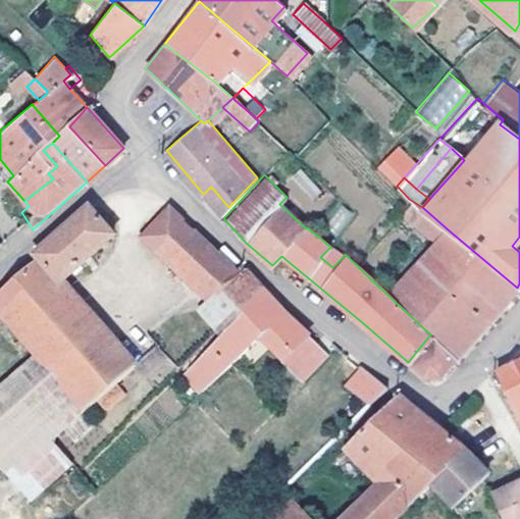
[(211,187),(203,194),(220,215),(228,207),(211,187)]
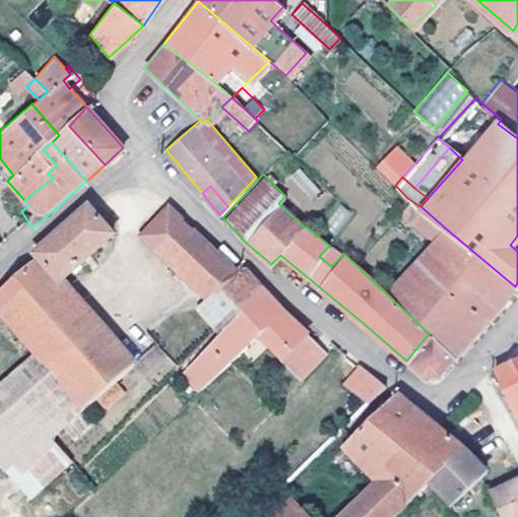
[(407,198),(400,208),(435,240),(446,229),(421,206),(407,198)]
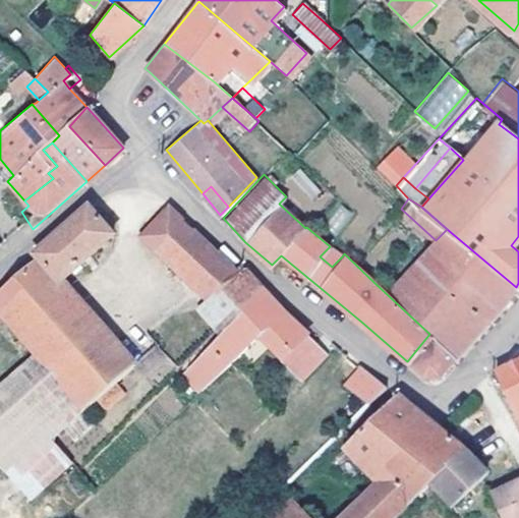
[(39,256),(0,289),(0,309),(35,350),(0,381),(0,454),(12,471),(53,437),(65,425),(82,410),(96,398),(117,380),(135,362),(62,280),(113,233),(88,206),(34,251),(39,256)]
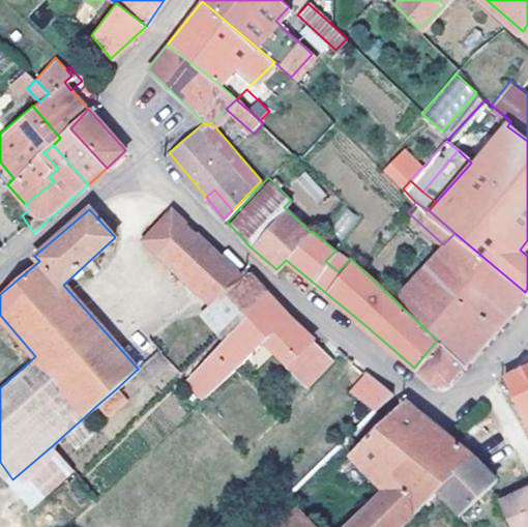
[(171,209),(146,237),(183,272),(205,242),(171,209)]
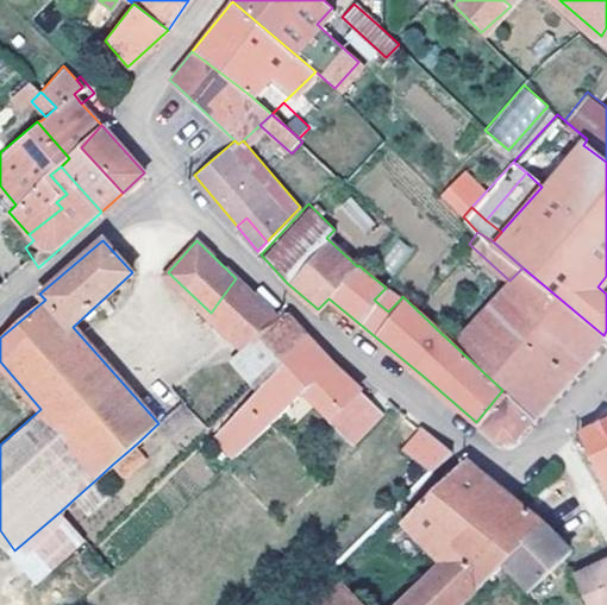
[(494,313),(487,306),(460,335),(444,322),(437,329),(502,390),(531,416),(604,335),(523,268),(509,281),(504,287),(512,294),(494,313)]
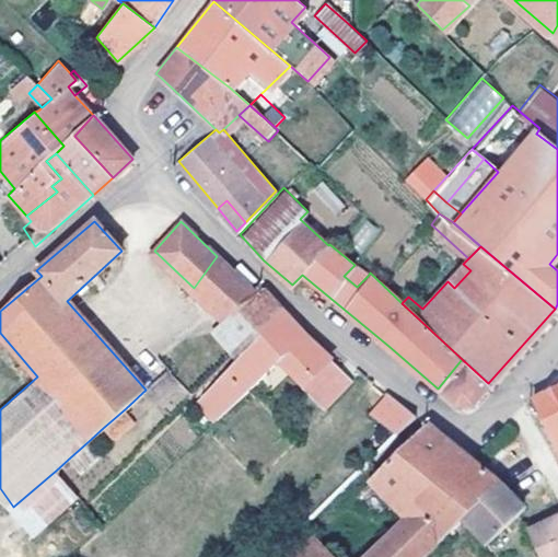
[(255,292),(217,256),(194,288),(225,320),(255,292)]
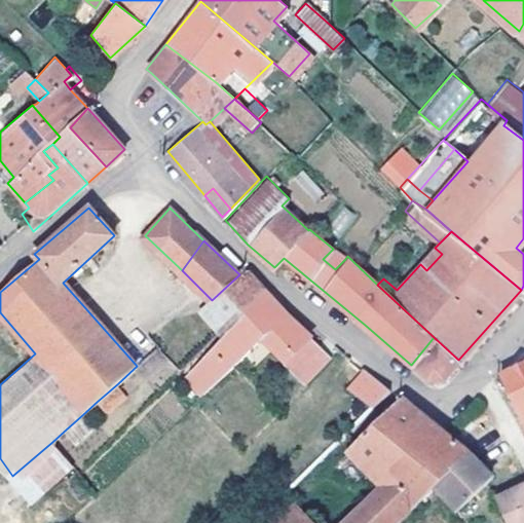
[(442,254),(435,248),(420,264),(426,270),(442,254)]
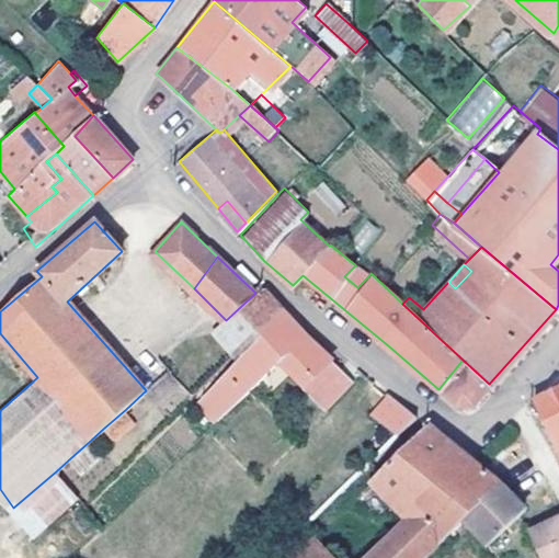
[(368,276),(355,265),(344,276),(357,287),(368,276)]
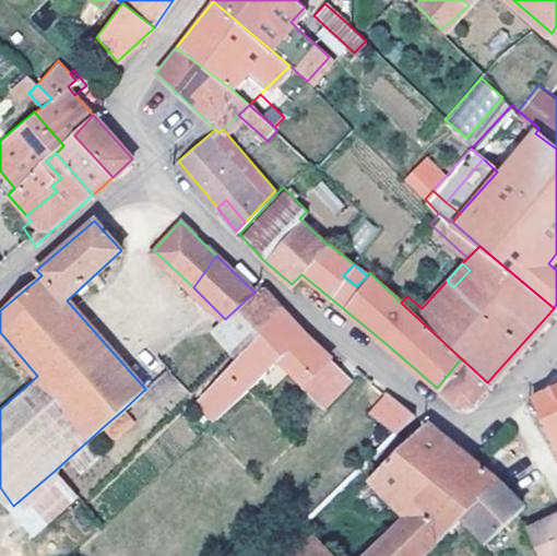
[(261,286),(255,292),(225,319),(220,323),(243,347),(245,350),(284,311),(281,309),(261,286)]
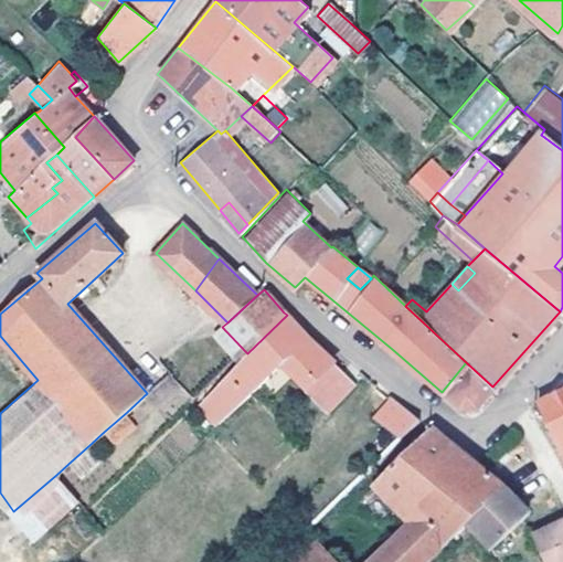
[(250,392),(280,363),(326,409),(353,381),(341,369),(287,315),(247,353),(198,403),(216,423),(250,392)]
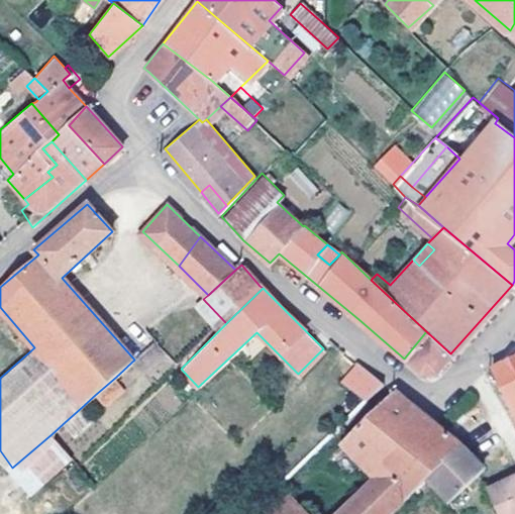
[(450,353),(426,331),(404,358),(419,371),(435,371),(450,353)]
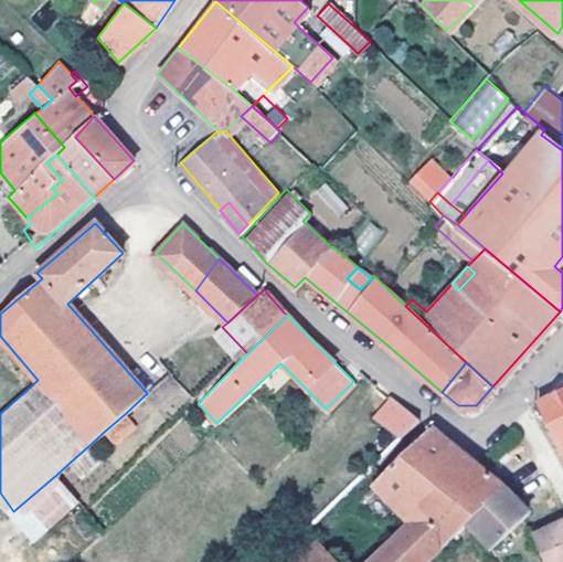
[(179,385),(172,371),(147,393),(155,407),(179,385)]
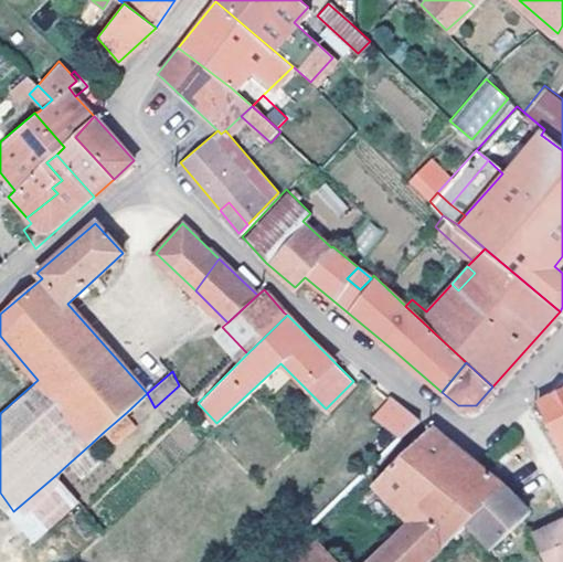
[(562,389),(534,403),(562,462),(562,389)]
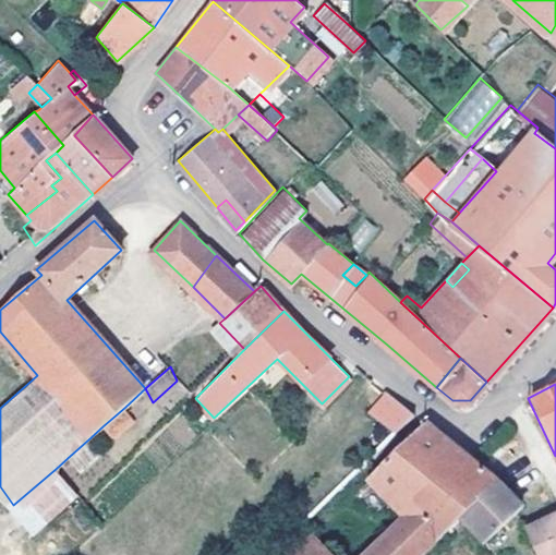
[(414,413),(386,390),(367,411),(395,432),(414,413)]
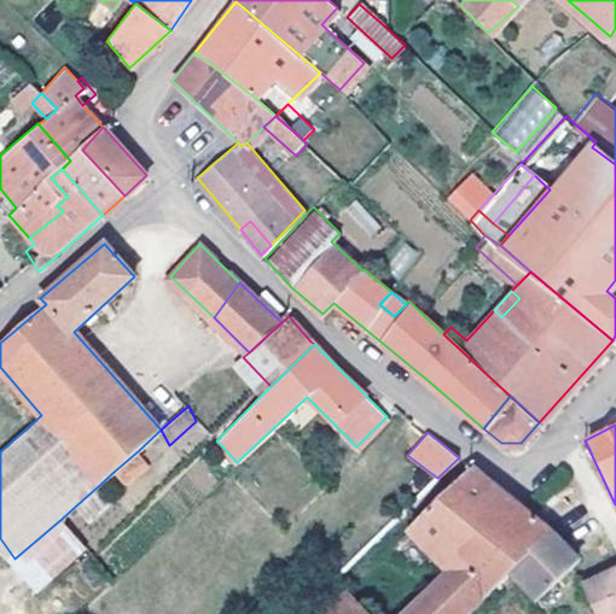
[(147,460),(139,450),(114,472),(122,481),(147,460)]
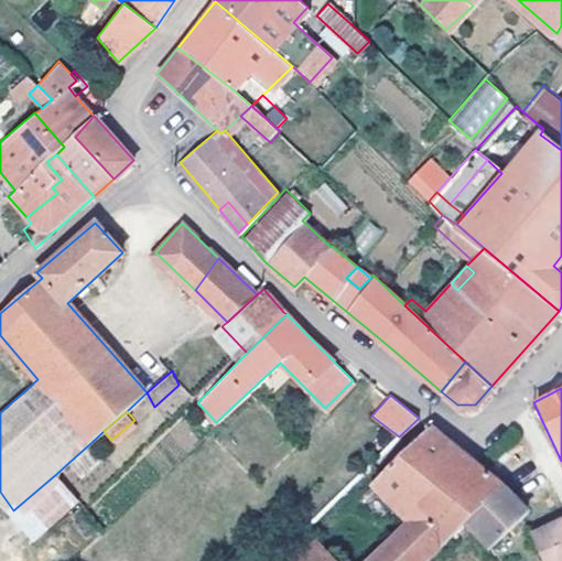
[(453,446),(428,427),(370,481),(391,504),(453,446)]
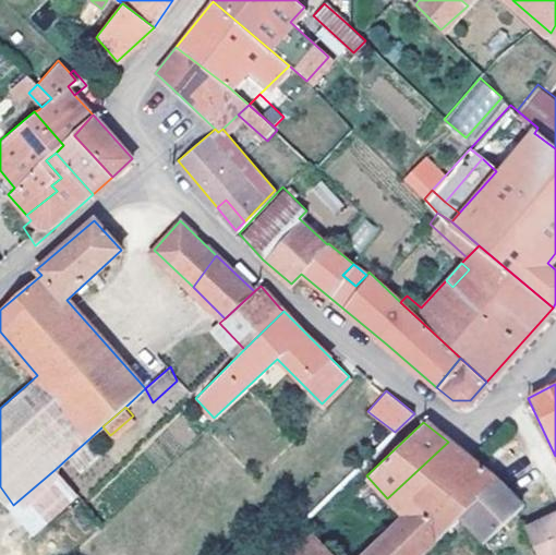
[(98,451),(88,439),(70,456),(80,468),(98,451)]
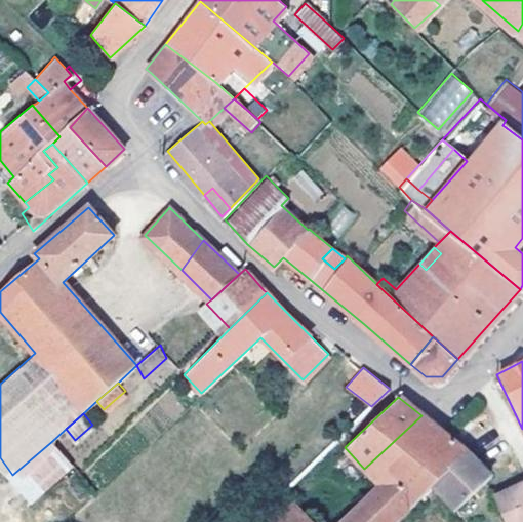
[(437,428),(421,415),(364,469),(379,484),(388,477),(412,500),(417,495),(431,483),(439,490),(454,507),(488,475),(465,449),(437,428)]
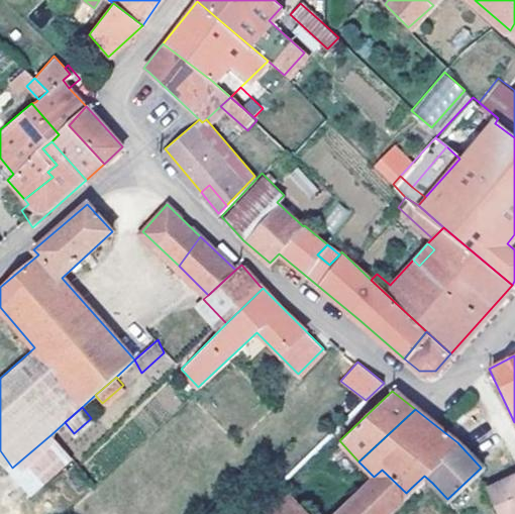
[(12,468),(8,470),(27,491),(70,453),(53,433),(12,468)]
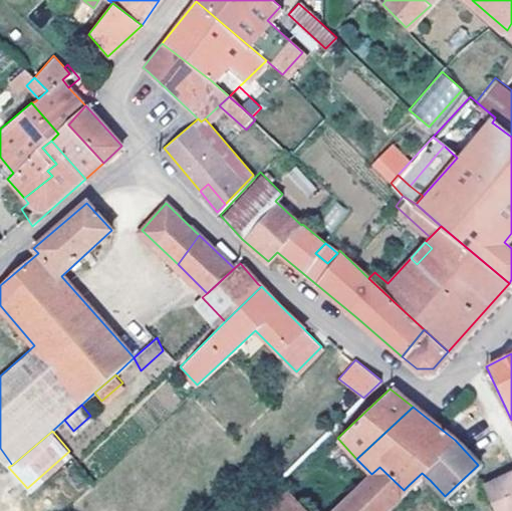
[(0,457),(8,467),(12,465),(0,448),(0,457)]
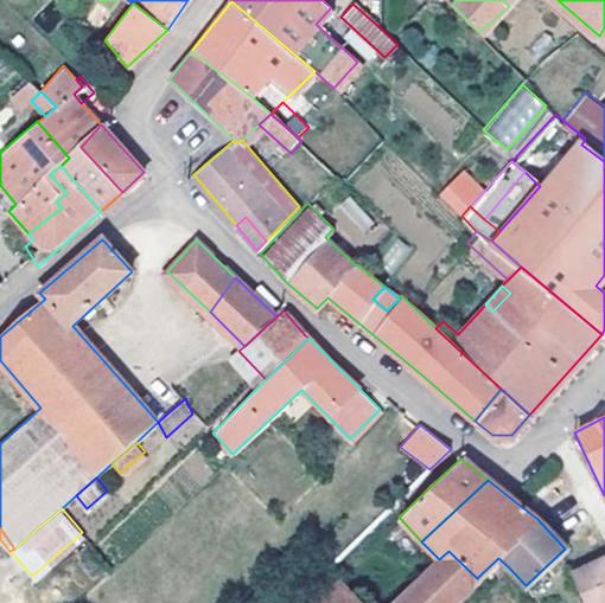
[(449,551),(439,559),(393,602),(451,602),(477,578),(449,551)]
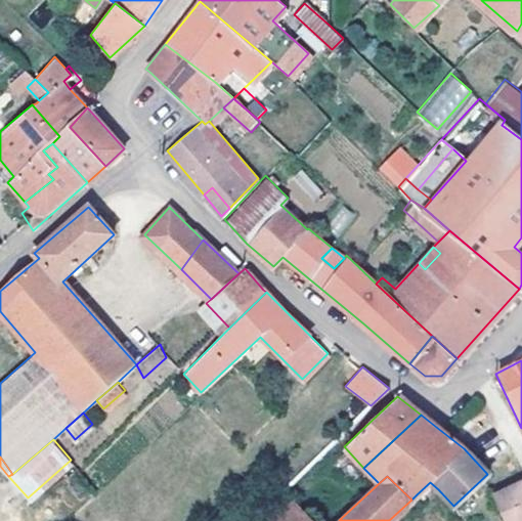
[(521,520),(521,479),(491,494),(503,520),(521,520)]
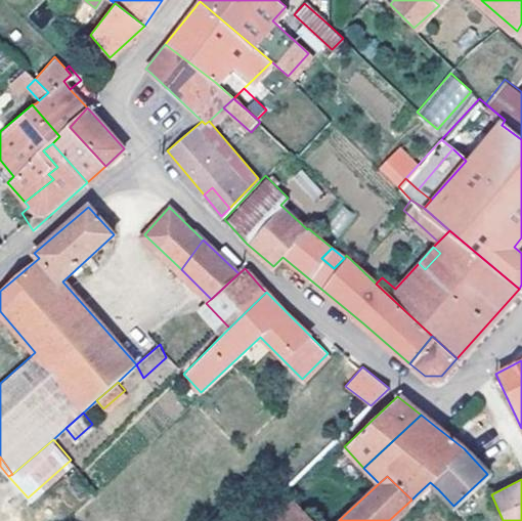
[(438,489),(430,482),(417,494),(425,502),(438,489)]
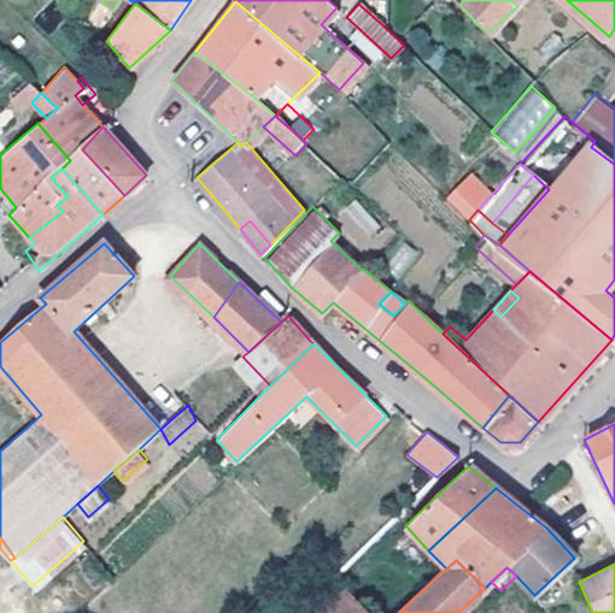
[(367,612),(343,585),(315,612),(367,612)]
